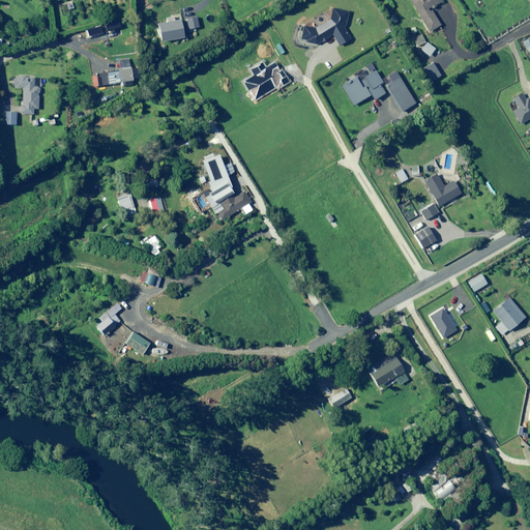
[(441,1),(440,0),(408,0),(428,32),(439,25),(430,8),(441,1)]
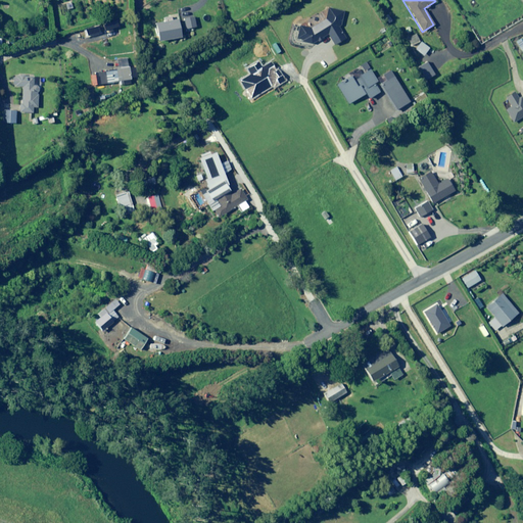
[(222,22),(212,27),(215,33),(224,29),(222,22)]
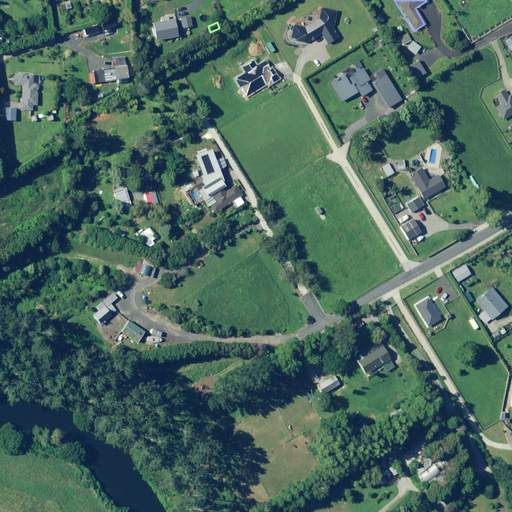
[(203,32),(191,37),(193,44),(206,39),(203,32)]
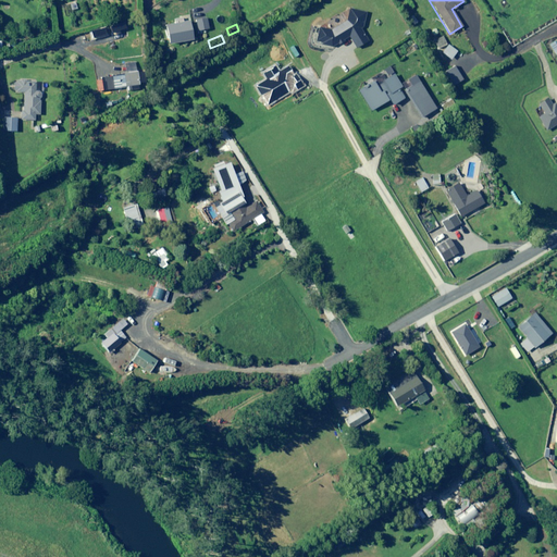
[(452,54),(442,36),(433,40),(443,59),(452,54)]
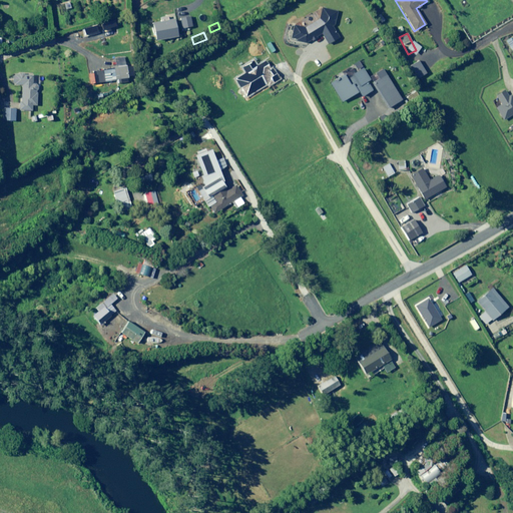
[(368,80),(361,69),(351,75),(351,76),(345,80),(342,74),(329,83),(340,102),(357,92),(360,97),(371,91),(365,82),(368,80)]
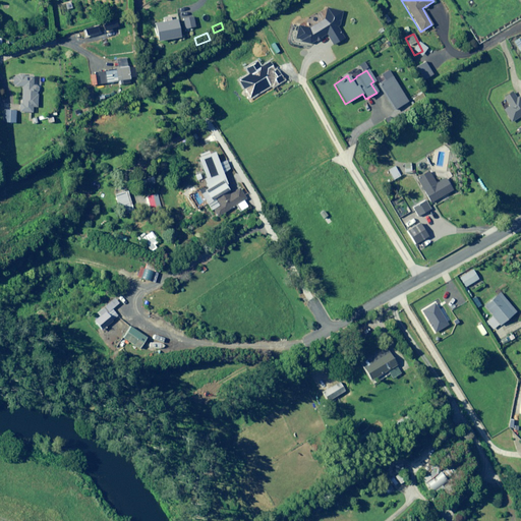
[(32,85),(33,76),(12,75),(12,87),(21,87),(20,104),(18,104),(18,112),(32,113),(32,107),(37,107),(38,85),(32,85)]
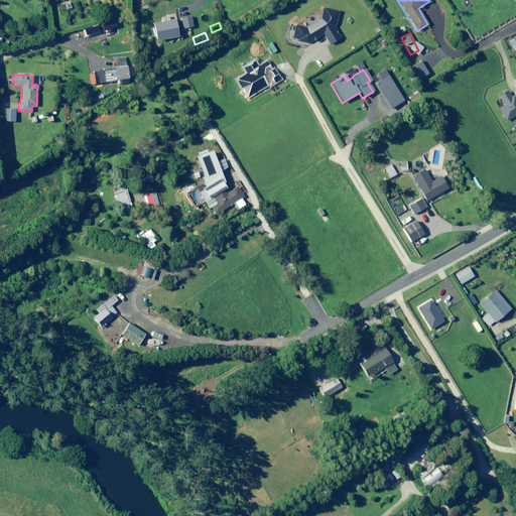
[(402,101),(387,76),(373,84),(389,110),(402,101)]
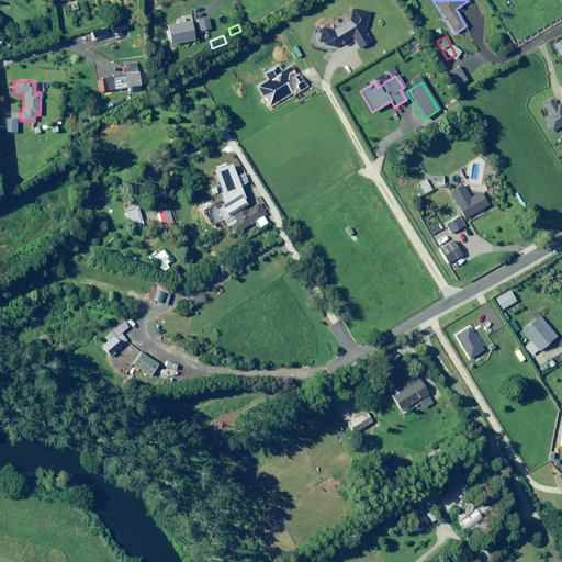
[(555,105),(552,100),(542,105),(548,115),(541,119),(550,133),(561,124),(561,110),(558,104),(555,105)]
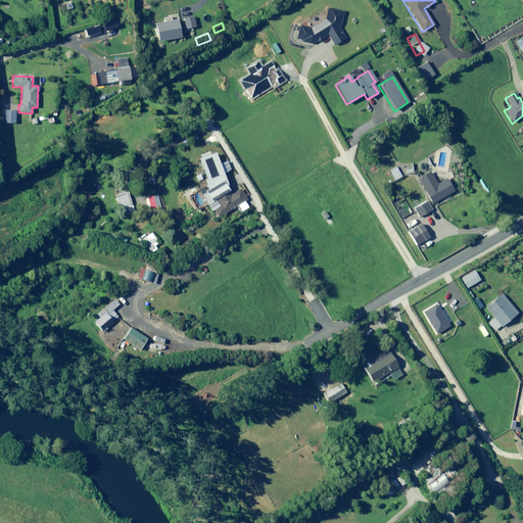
[(15,111),(2,111),(2,123),(15,124),(15,111)]
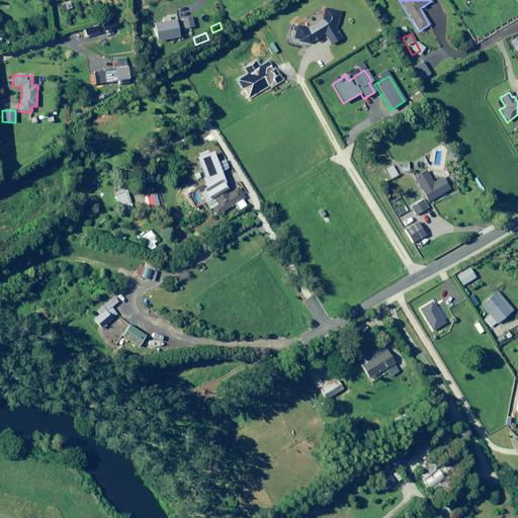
[(218,163),(210,151),(195,160),(205,177),(201,179),(206,188),(198,192),(208,209),(210,208),(214,216),(244,198),(237,188),(229,193),(223,183),(225,182),(219,173),(236,164),(231,156),(218,163)]
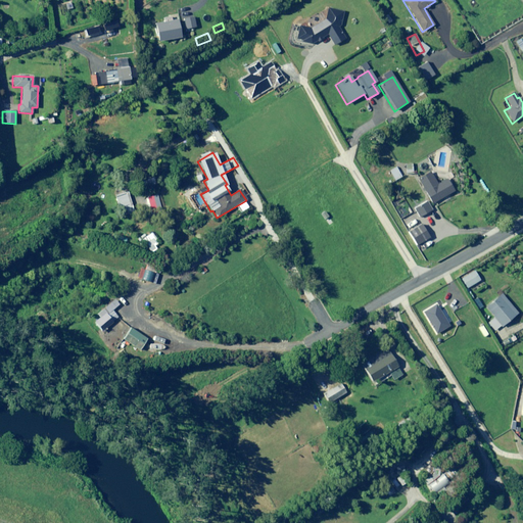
[(234,168),(231,170),(234,175),(235,179),(240,178),(234,168)]
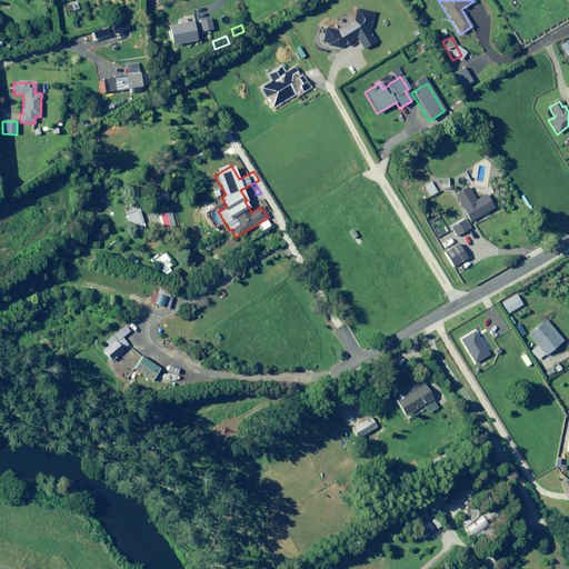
[(436,192),(430,182),(423,187),(429,197),(436,192)]
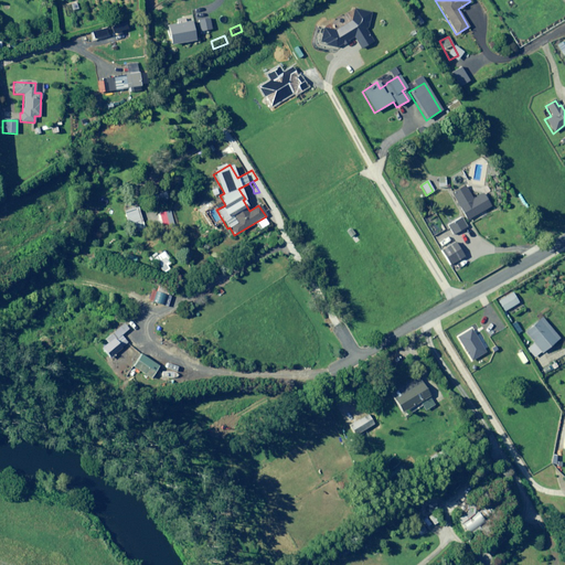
[(471,198),(465,185),(451,194),(467,221),(490,206),(481,192),(471,198)]
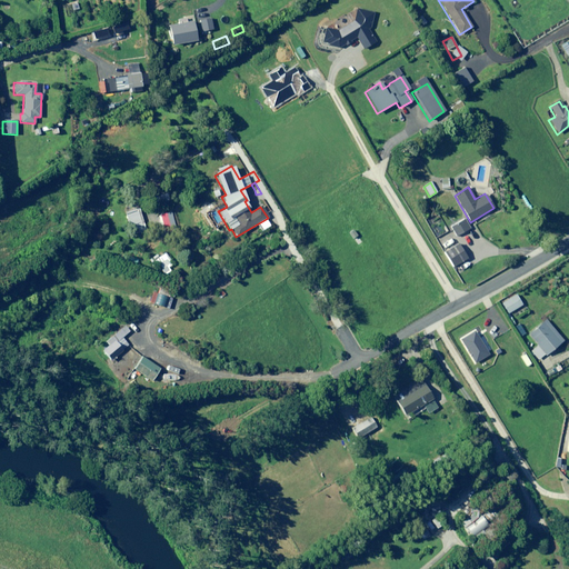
[(462,232),(457,223),(450,227),(455,237),(462,232)]
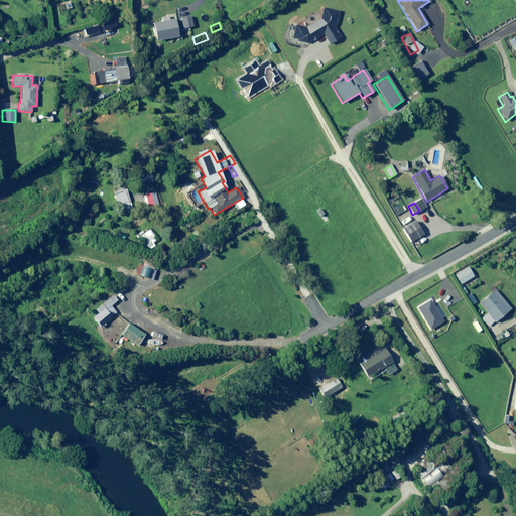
[(423,235),(414,221),(401,229),(410,243),(423,235)]
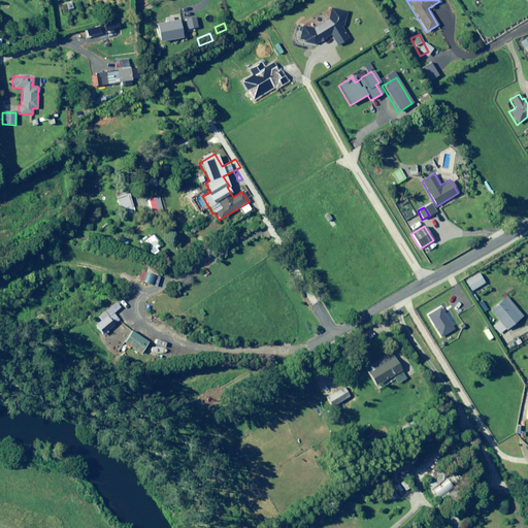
[(159,245),(154,235),(144,240),(153,255),(158,252),(156,248),(159,245)]
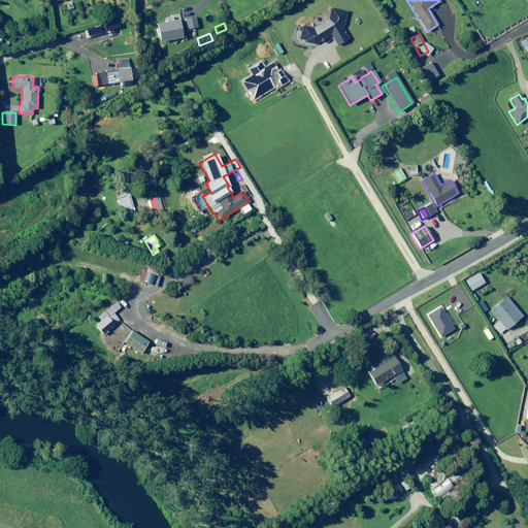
[(484,283),(479,274),(465,282),(470,291),(484,283)]
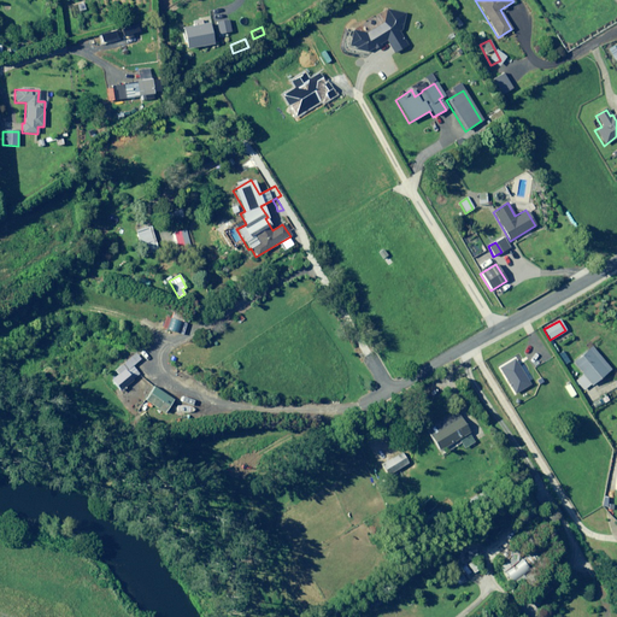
[(609,370),(591,348),(571,364),(582,376),(575,381),(583,392),(609,370)]
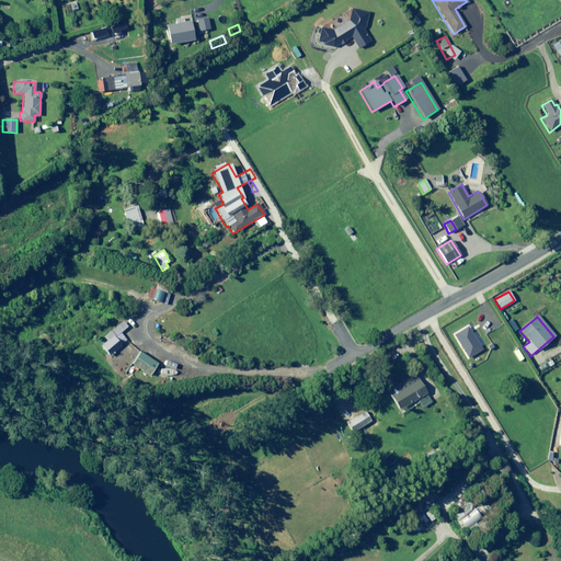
[(126,327),(122,322),(104,338),(106,341),(100,346),(109,356),(126,341),(119,333),(126,327)]
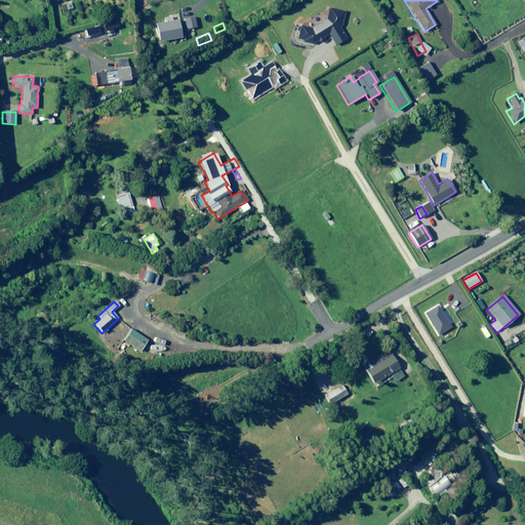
[(146,340),(130,329),(123,341),(138,352),(146,340)]
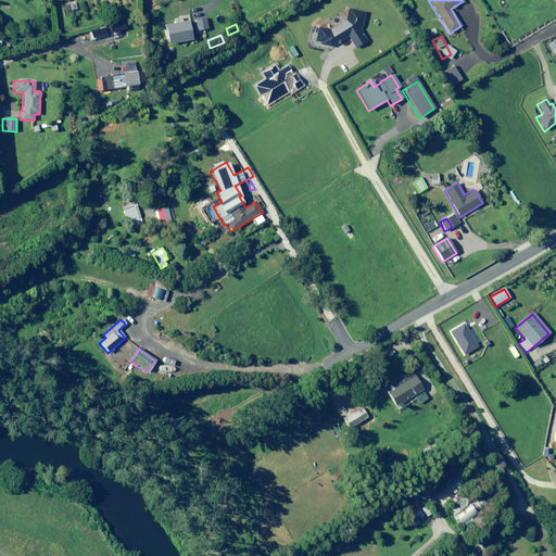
[(167,374),(161,367),(155,374),(159,377),(162,373),(165,376),(167,374)]
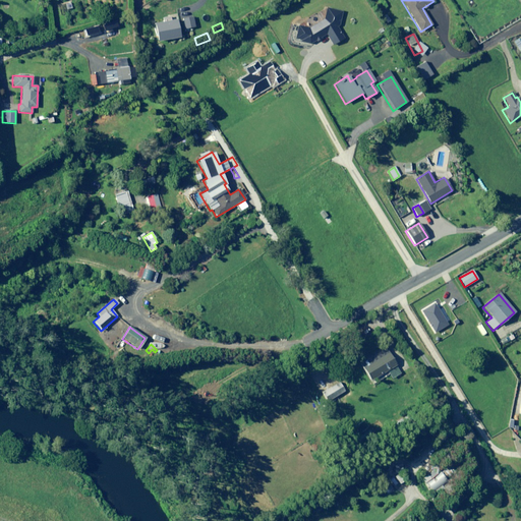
[(395,366),(388,353),(362,368),(370,382),(395,366)]
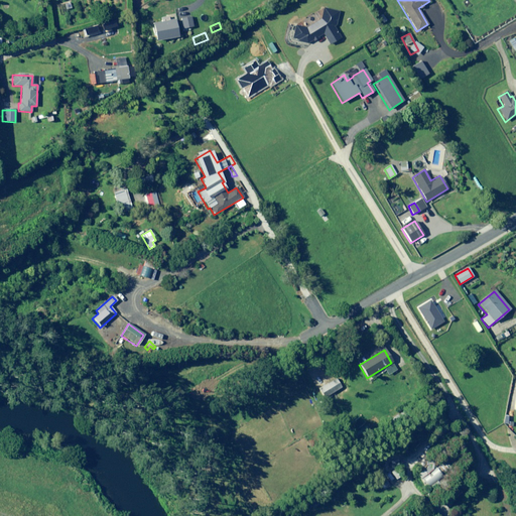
[(340,388),(335,379),(318,389),(324,398),(340,388)]
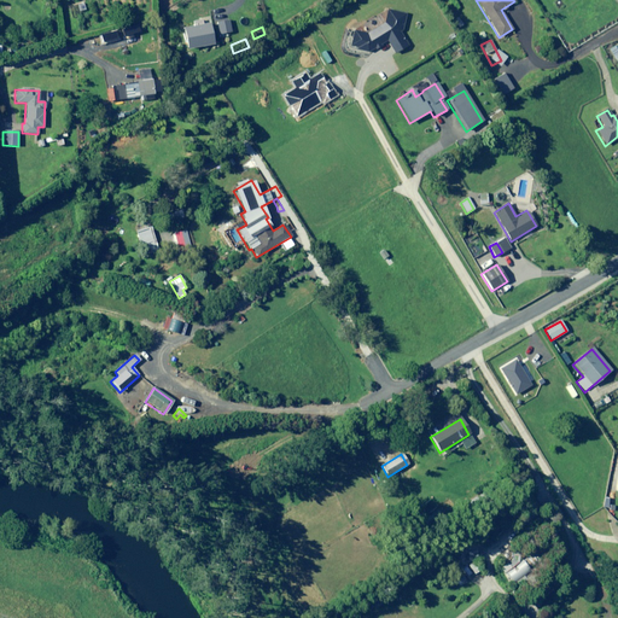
[(517,546),(502,552),(508,564),(523,557),(517,546)]
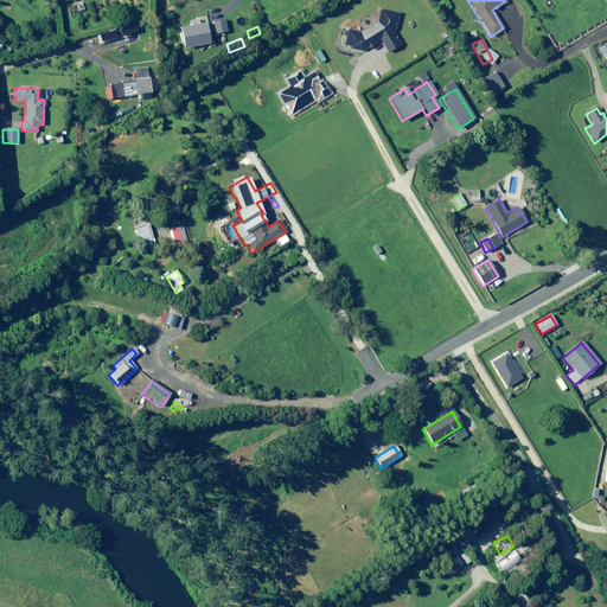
[(473,541),(453,548),(455,555),(475,548),(473,541)]
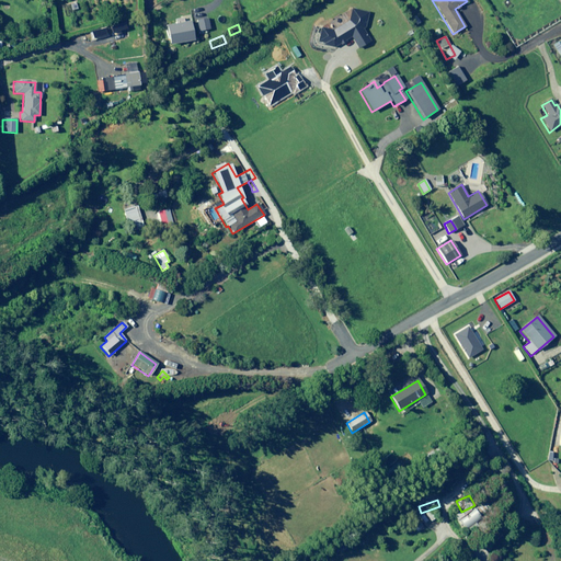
[(490,512),(484,502),(458,518),(466,531),(476,526),(473,522),(490,512)]
